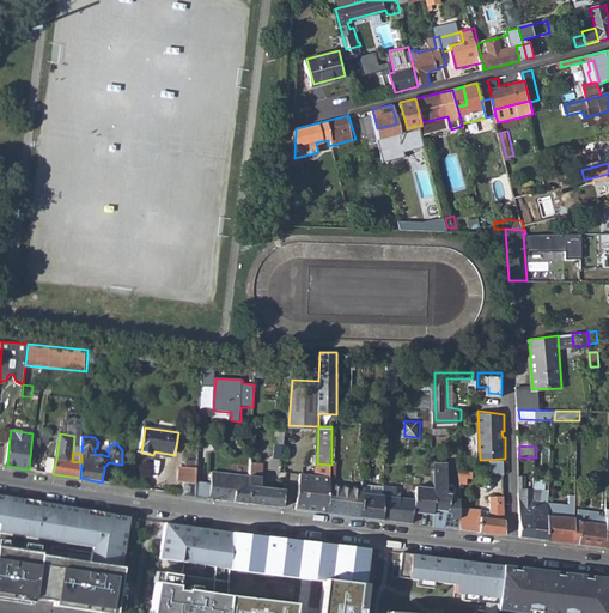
[(449,461),(436,461),(436,490),(437,514),(437,525),(452,526),(452,508),(454,509),(454,492),(449,492),(449,461)]
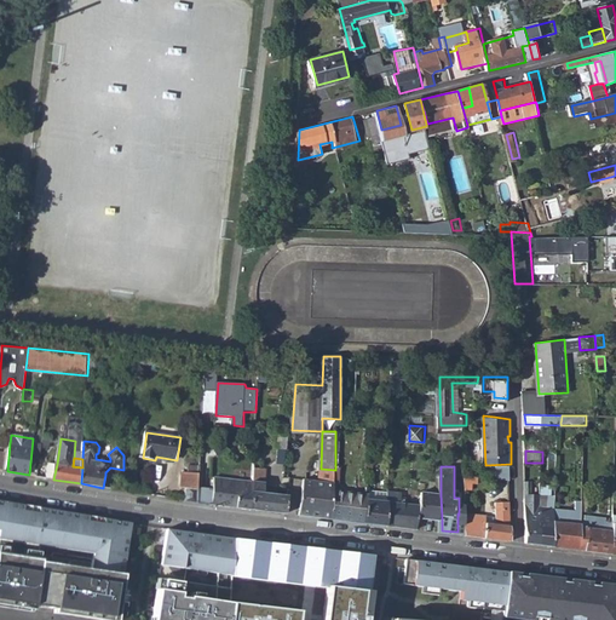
[(266,469),(255,468),(254,481),(266,482),(266,469)]
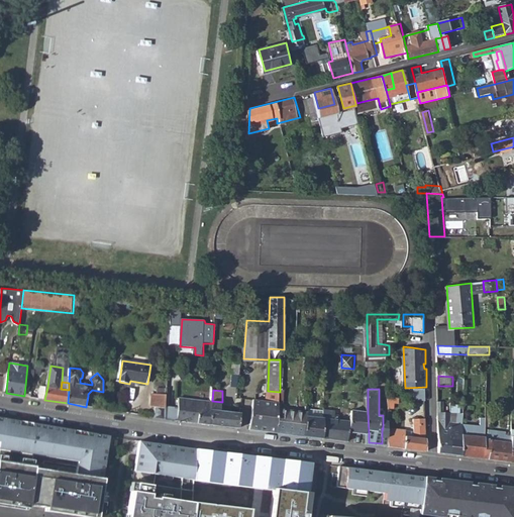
[(311,392),(305,391),(304,399),(306,401),(310,401),(313,392),(311,392)]
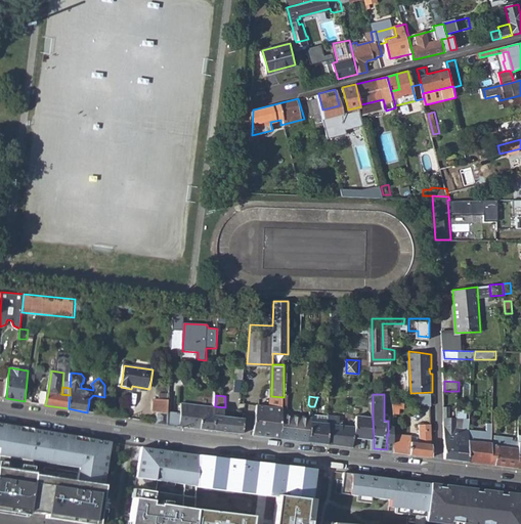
[(160,399),(158,412),(159,412),(158,423),(170,424),(170,411),(170,399),(160,399)]
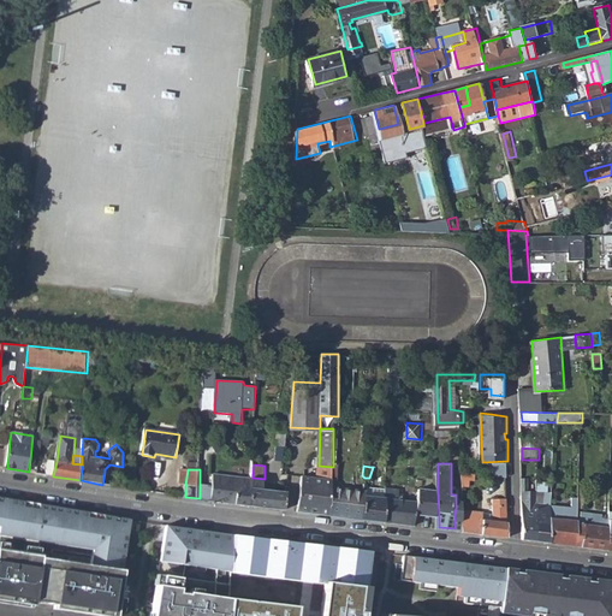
[(207,485),(200,484),(200,498),(253,505),(253,478),(214,474),(213,485),(207,485)]
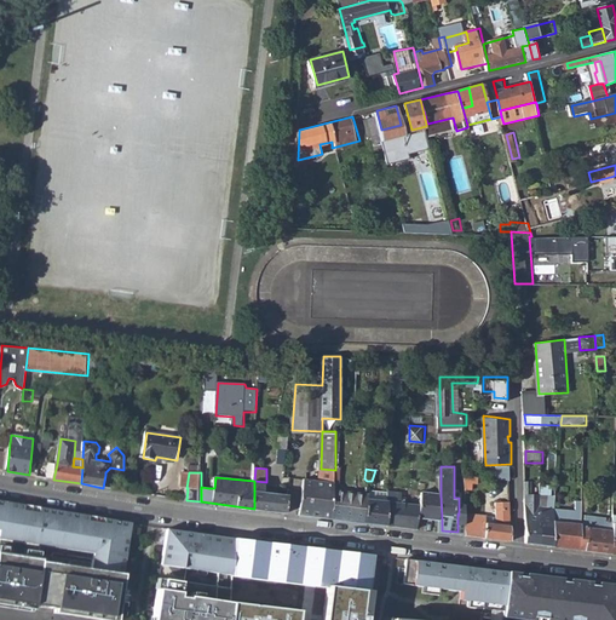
[(306,480),(301,515),(333,518),(335,489),(335,483),(306,480)]
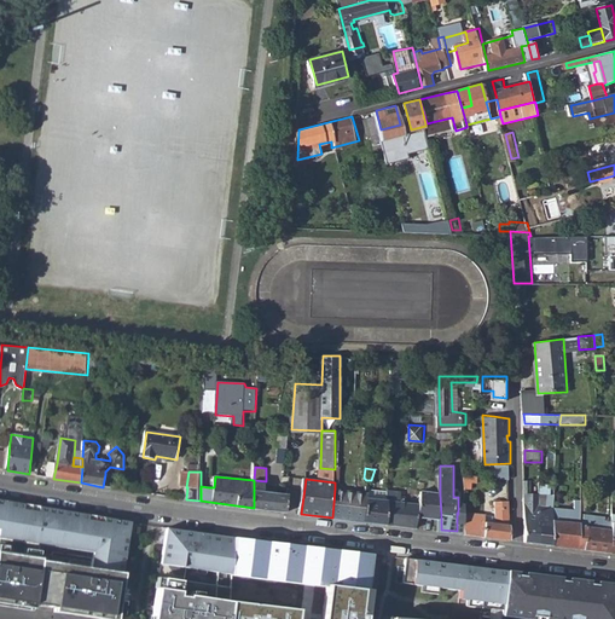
[(266,481),(254,480),(254,508),(288,512),(290,496),(265,492),(266,481)]
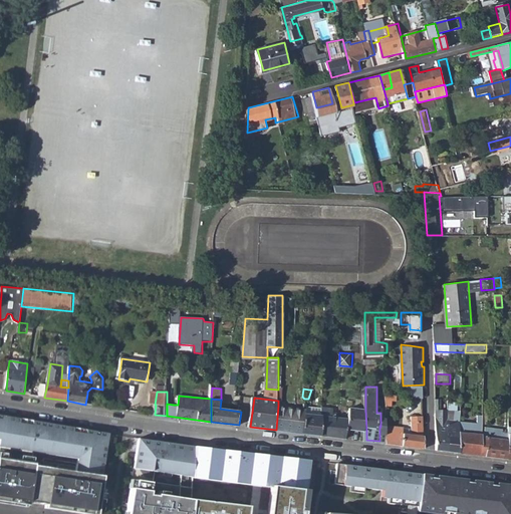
[(442,401),(436,401),(437,450),(449,451),(450,420),(450,417),(442,416),(442,401)]
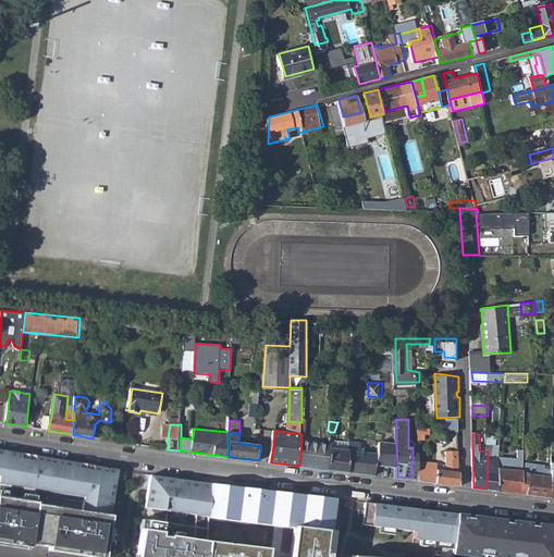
[(302,440),(299,466),(330,469),(332,447),(333,444),(307,441),(302,440)]
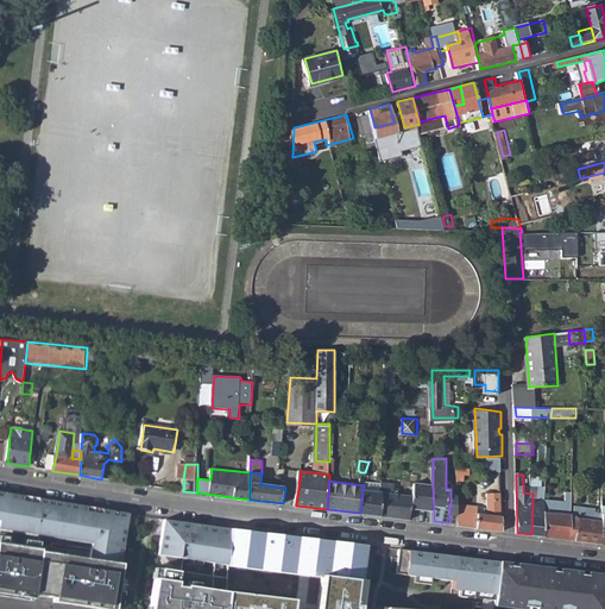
[(365,489),(397,491),(397,483),(366,481),(365,489)]
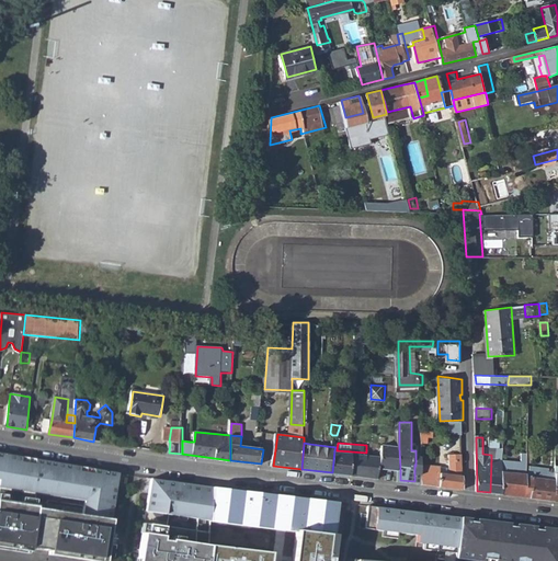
[(383,457),(353,453),(352,476),(379,479),(382,468),(400,470),(399,448),(385,446),(383,457)]
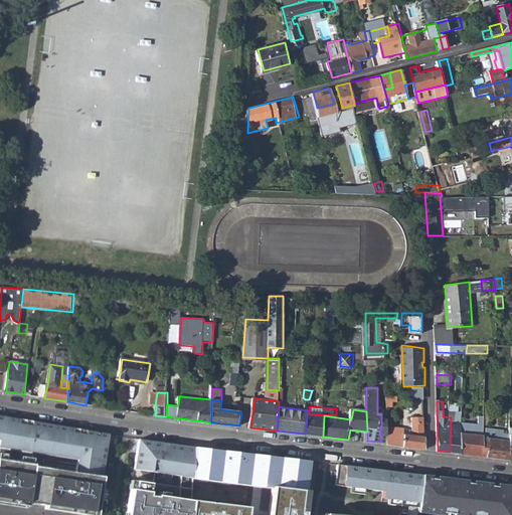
[(463,411),(451,411),(451,417),(451,420),(463,420),(463,411)]
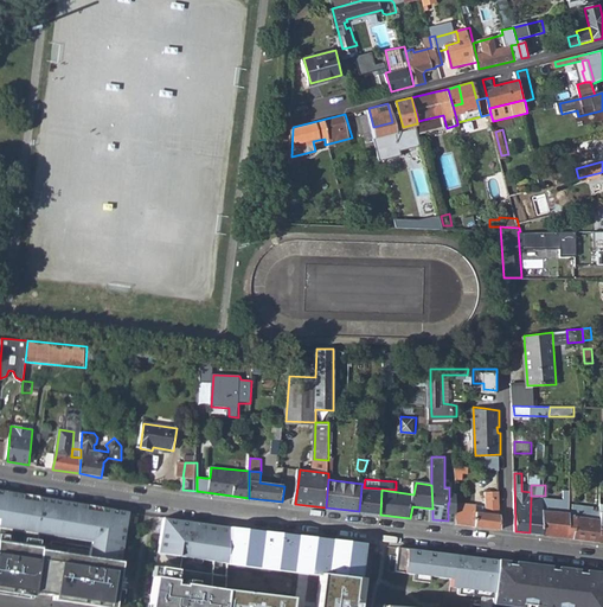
[(361,487),(359,511),(380,515),(382,490),(361,487)]
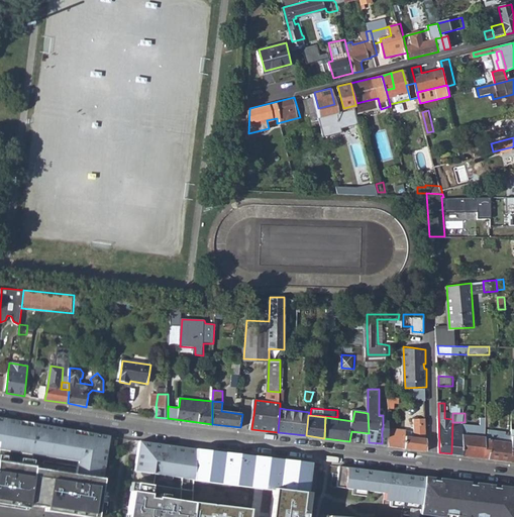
[(58,426),(0,417),(0,503),(43,510),(50,470),(30,467),(32,453),(53,456),(58,426)]
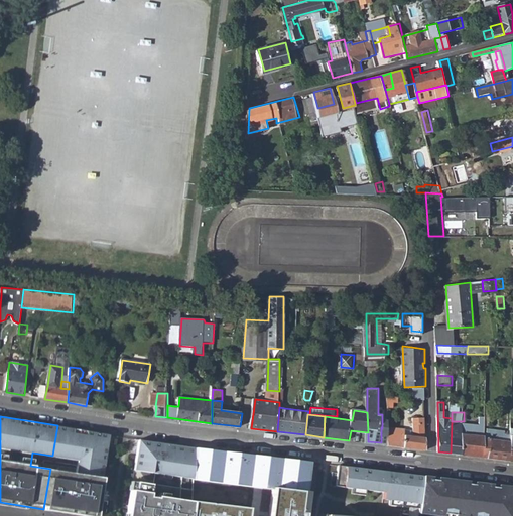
[(406,427),(389,426),(390,445),(428,449),(426,416),(417,417),(418,435),(406,433),(406,427)]
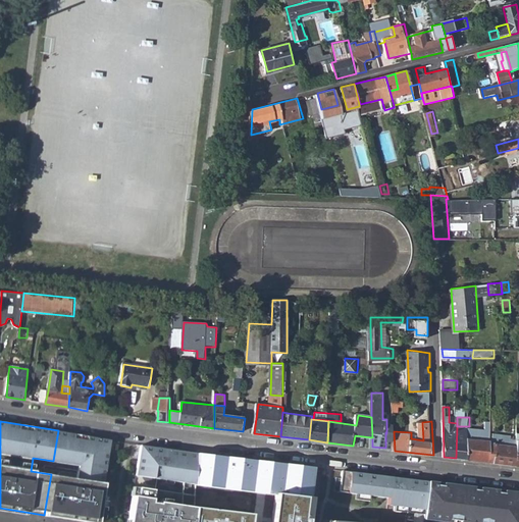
[(469,426),(457,426),(456,458),(467,460),(468,431),(469,426)]
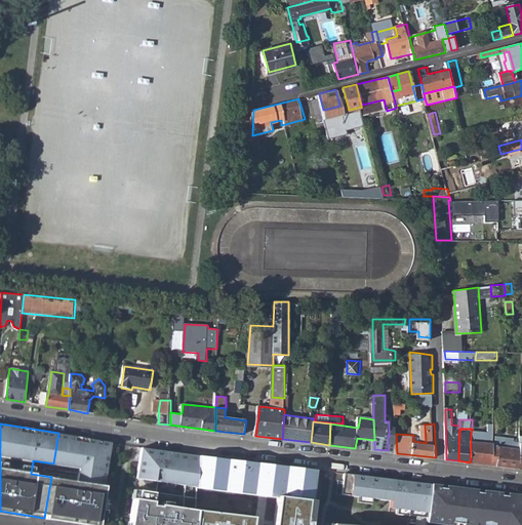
[(51,477),(44,518),(89,524),(101,524),(113,442),(58,433),(53,463),(79,468),(77,481),(51,477)]
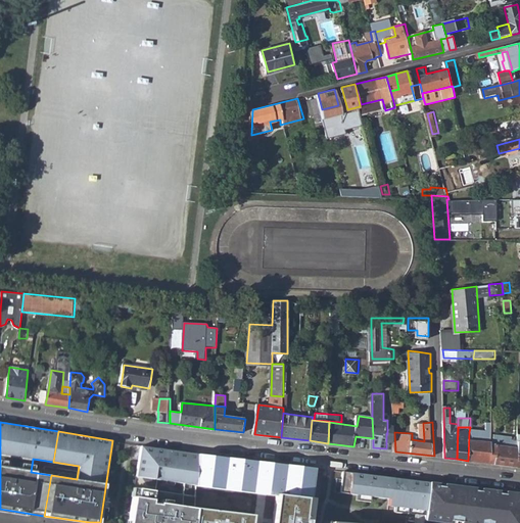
[(486,433),(469,432),(468,461),(490,463),(491,443),(491,434),(486,433)]
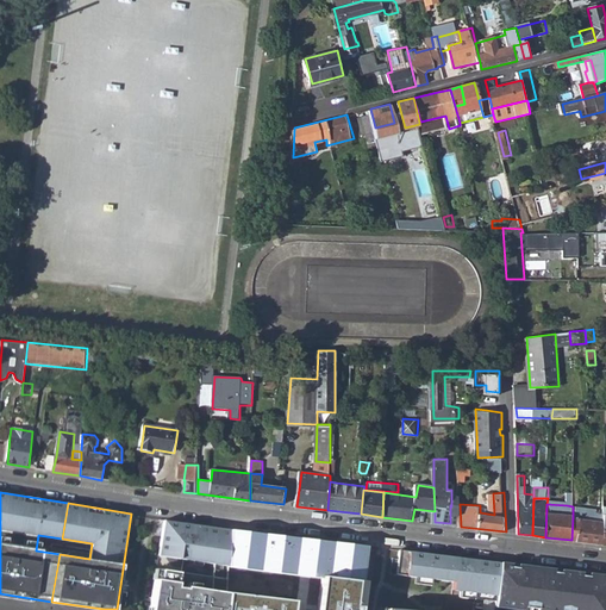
[(574,518),(573,517),(572,540),(603,545),(604,522),(574,518)]
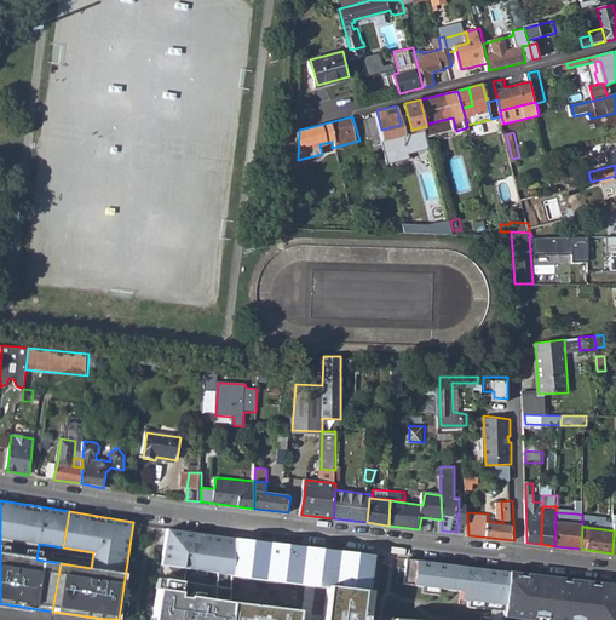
[(170,528),(163,563),(220,573),(219,600),(191,596),(190,597),(182,596),(184,580),(162,578),(154,619),(230,619),(232,612),(236,538),(170,528)]
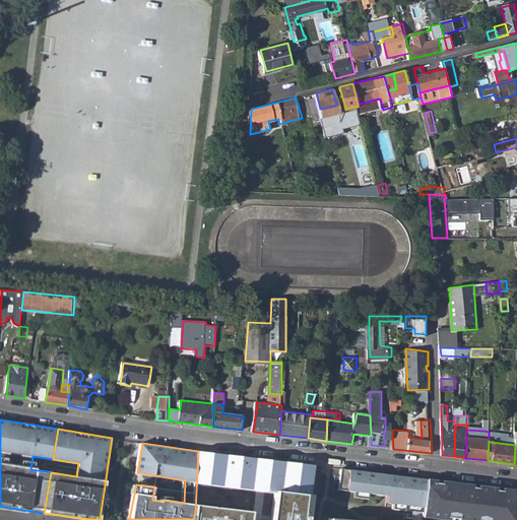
[(257,458),(206,452),(205,483),(213,483),(214,475),(243,478),(239,509),(252,511),(253,498),(254,481),(257,458)]
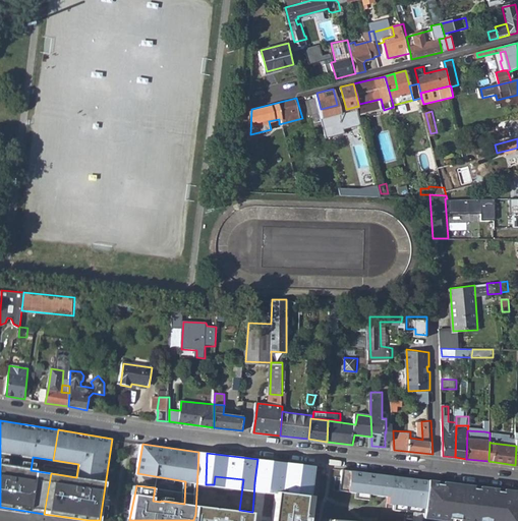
[(257,459),(254,482),(282,485),(284,462),(257,459)]
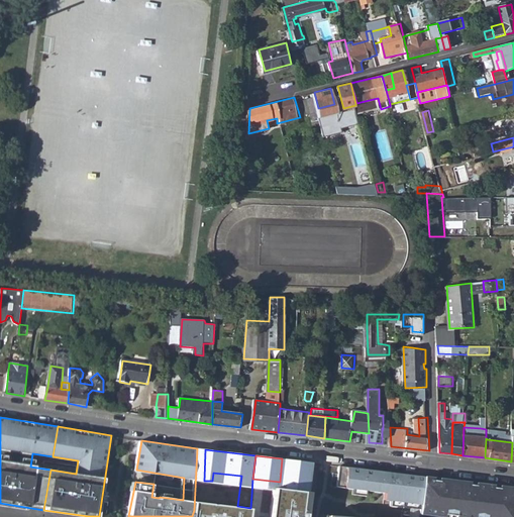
[(282,458),(280,482),(298,485),(293,516),(306,516),(314,462),(282,458)]
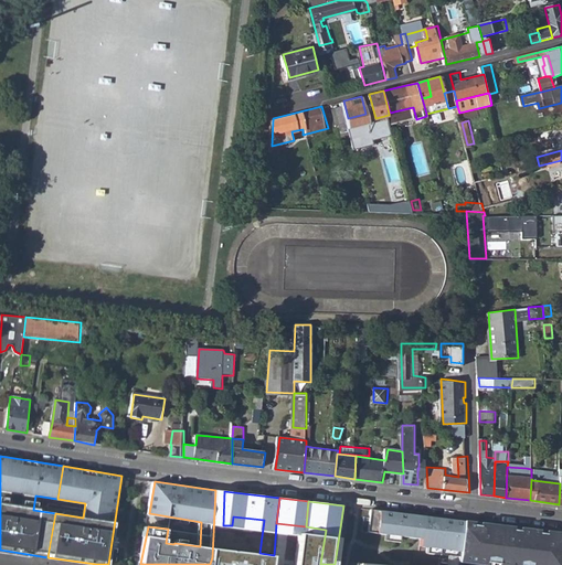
[(371,509),(371,514),(369,532),(423,539),(422,546),(428,547),(427,553),(443,555),(444,548),(447,550),(462,552),(465,521),(371,509)]
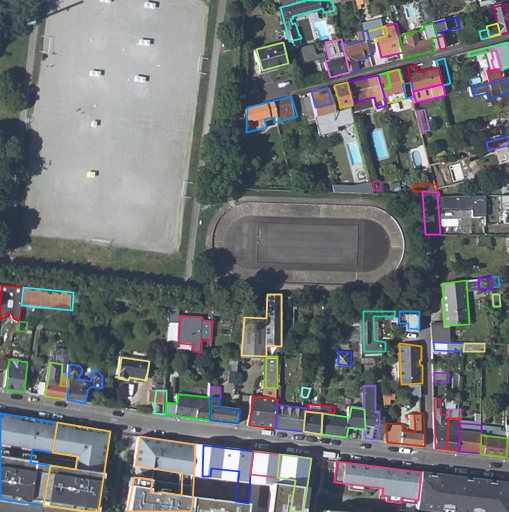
[(417,505),(417,510),(438,511),(439,510),(455,511),(454,511),(508,511),(508,484),(506,482),(421,472),(417,505)]
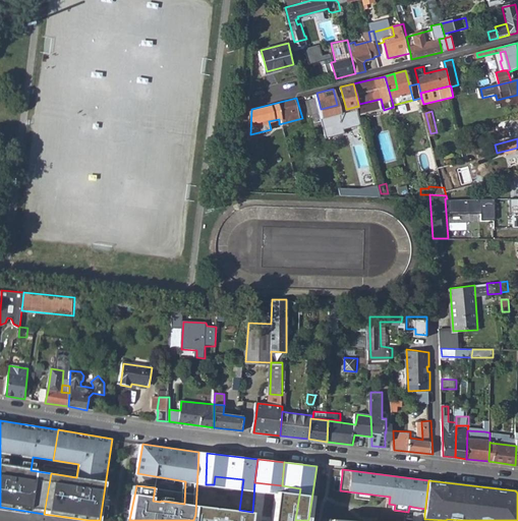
[(252,512),(251,513),(260,514),(262,500),(253,499),(252,512)]
